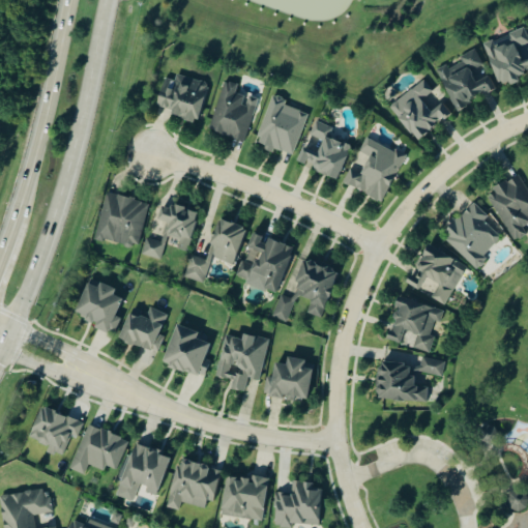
[(484,42),(500,84),(527,74),(527,58),(522,60),(518,48),(527,44),(527,36),(524,27),(484,42)]
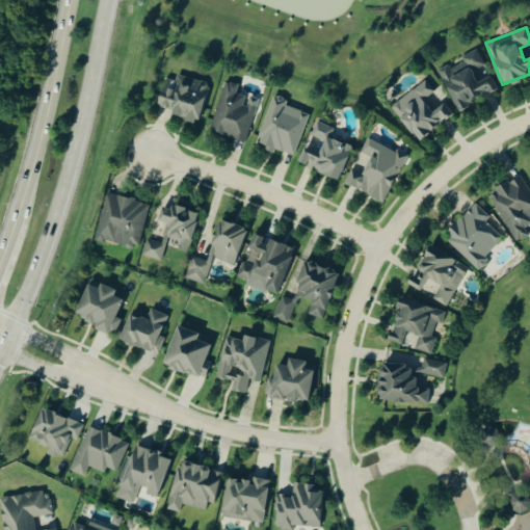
[(458,57),(460,60),(439,71),(458,108),(497,88),(476,48),(458,57)]
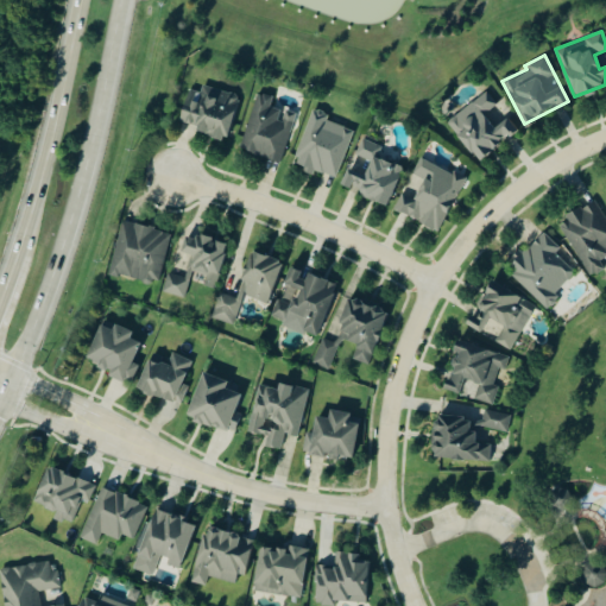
[(238,94),(201,83),(199,90),(188,88),(178,124),(226,138),(238,94)]
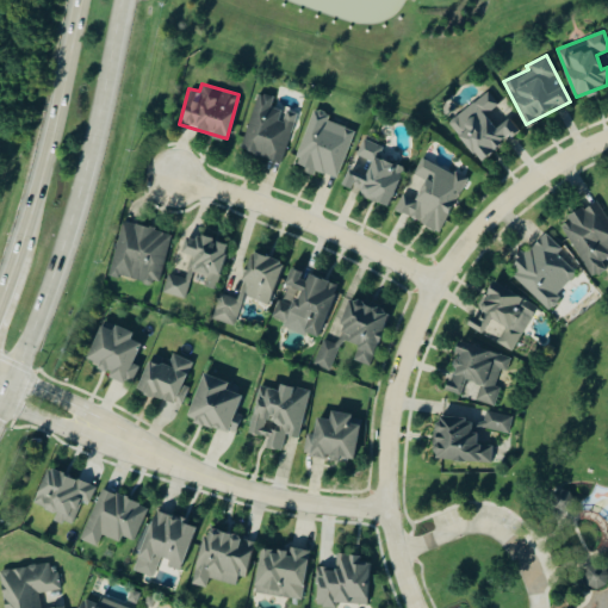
[(519,130),(508,116),(496,125),(486,113),(498,104),(488,91),(448,121),(479,160),(519,130)]
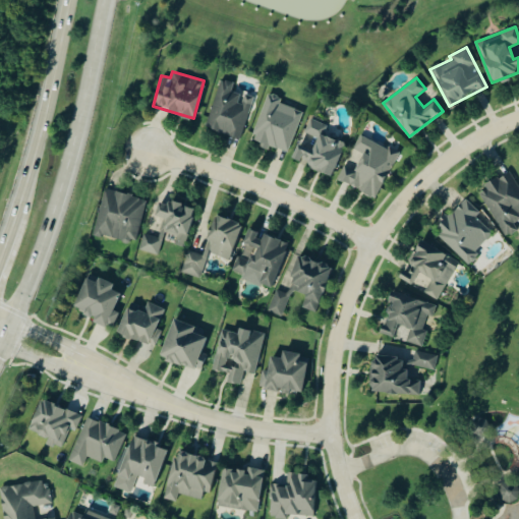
[(205,126),(240,137),(250,103),(239,100),(240,94),(231,91),(233,82),(219,78),(205,126)]
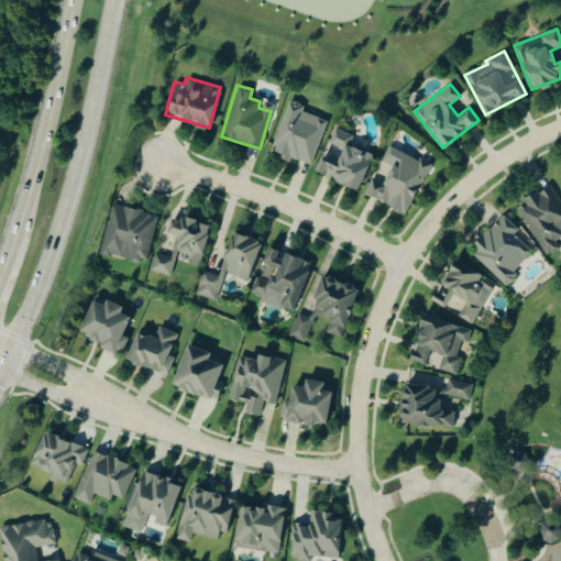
[(327,116),(286,103),(271,152),(310,165),(327,116)]
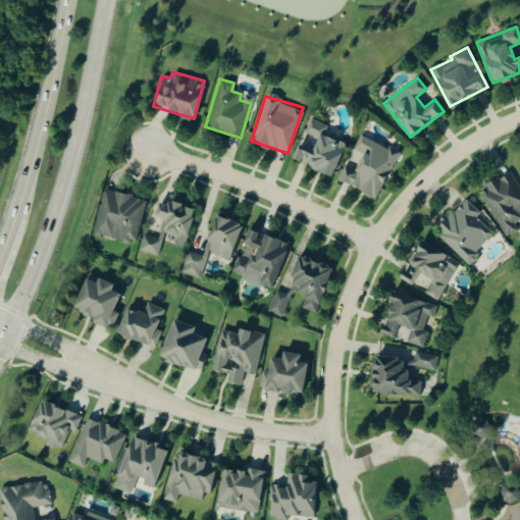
[(332,174),(346,143),(324,135),(327,125),(309,118),(293,159),(332,174)]
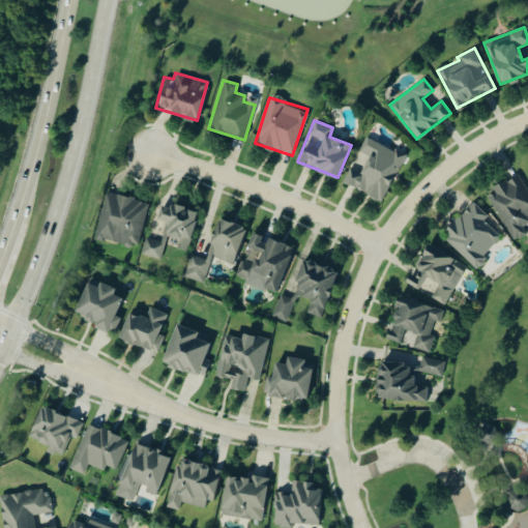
[(343,181),(381,201),(405,155),(367,135),(343,181)]
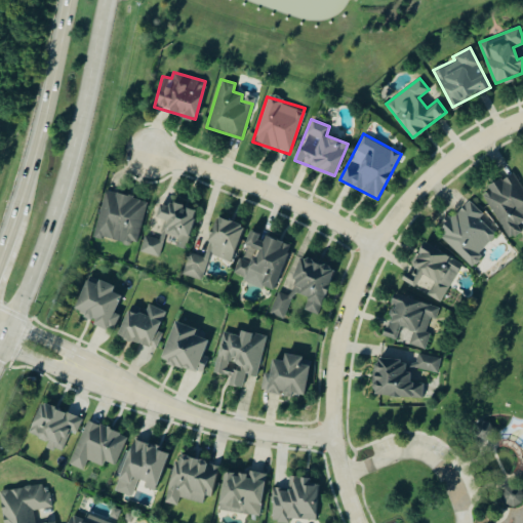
[(482,189),(508,240),(522,232),(518,224),(522,222),(522,213),(522,190),(514,172),(482,189)]
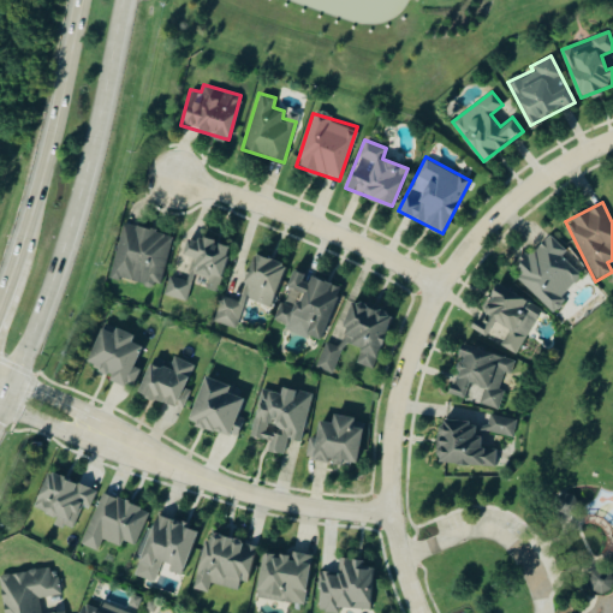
[(109,277),(159,289),(172,233),(123,221),(109,277)]
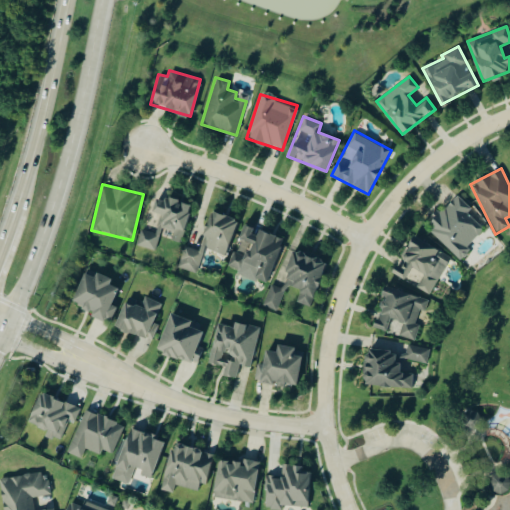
[(180,243),(191,204),(157,194),(151,211),(159,213),(154,232),(141,228),(136,245),(155,250),(161,228),(172,232),(170,240),(180,243)]
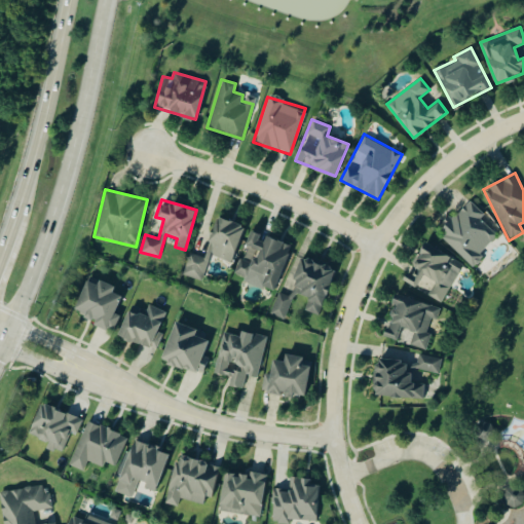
[(437,232),(473,268),(483,258),(479,254),(498,233),(468,202),(437,232)]
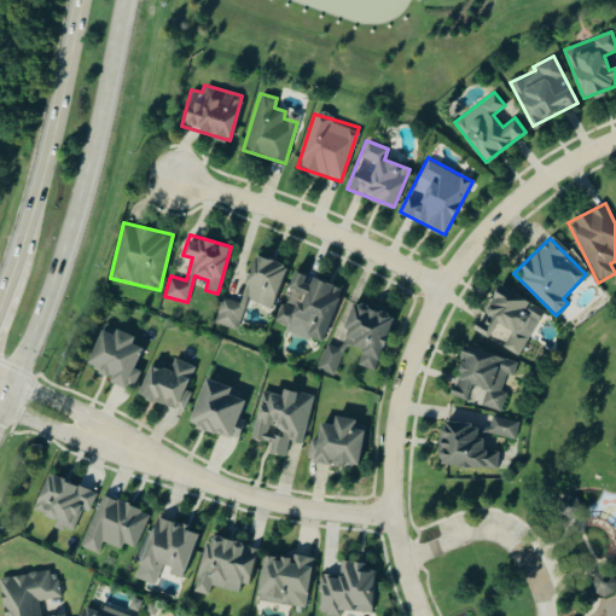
[(273,308),(286,263),(254,254),(239,302),(224,297),(215,323),(237,329),(245,300),(273,308)]
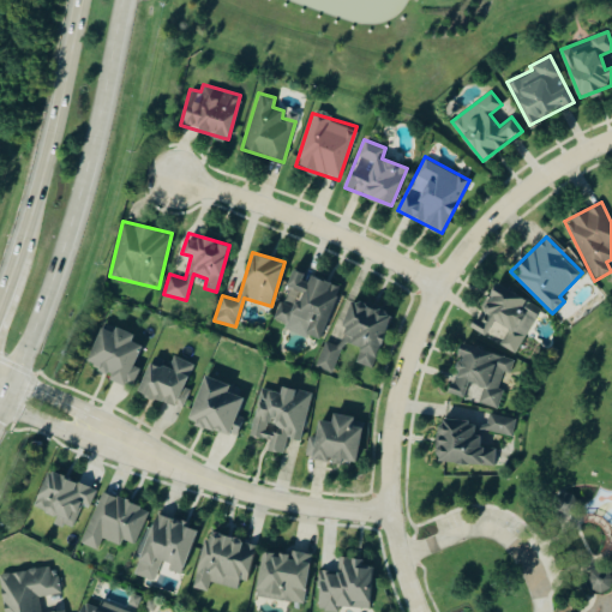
[(274,319),(322,337),(340,286),(293,269),(274,319)]
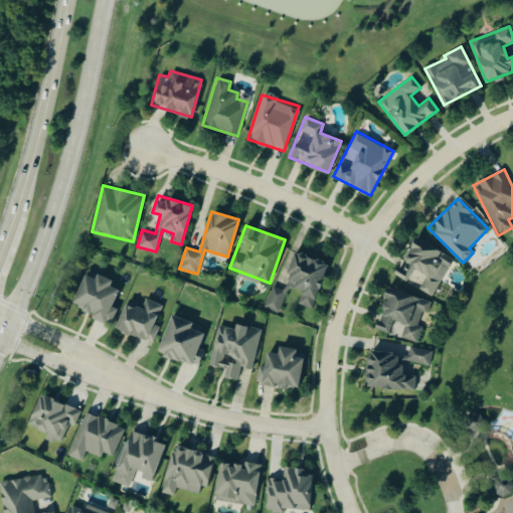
[(394,275),(431,297),(441,281),(433,276),(446,253),(416,236),(394,275)]
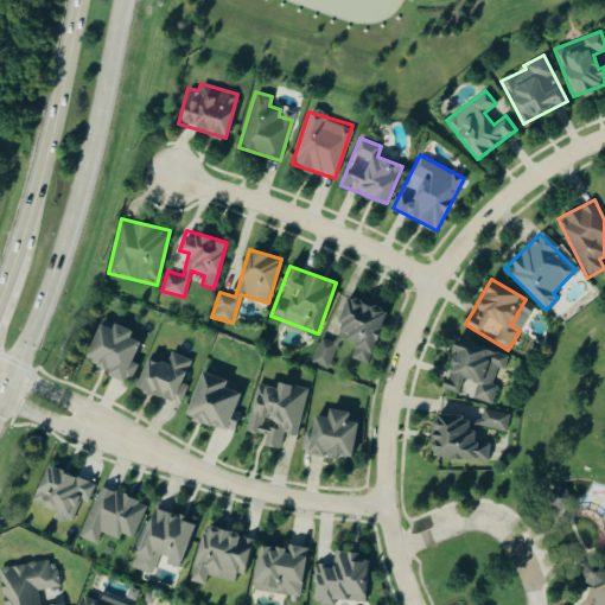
[(386,309),(346,297),(333,342),(320,338),(313,363),(329,368),(338,337),(357,343),(351,360),(369,365),(386,309)]
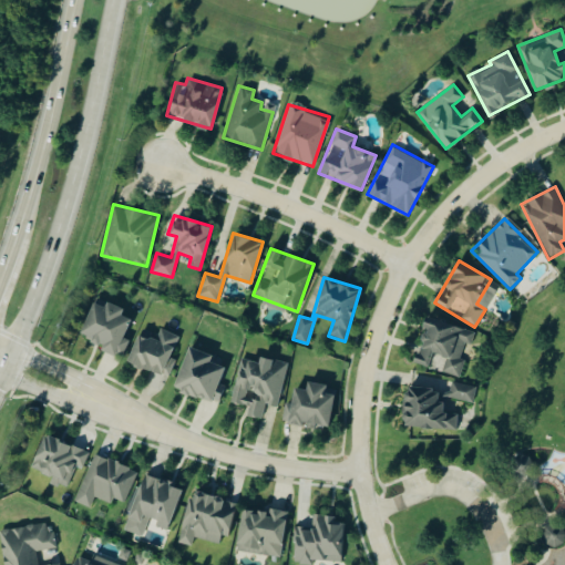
[(93,300),(80,334),(103,342),(102,347),(123,356),(130,338),(124,336),(132,317),(122,314),(124,307),(108,299),(105,305),(93,300)]
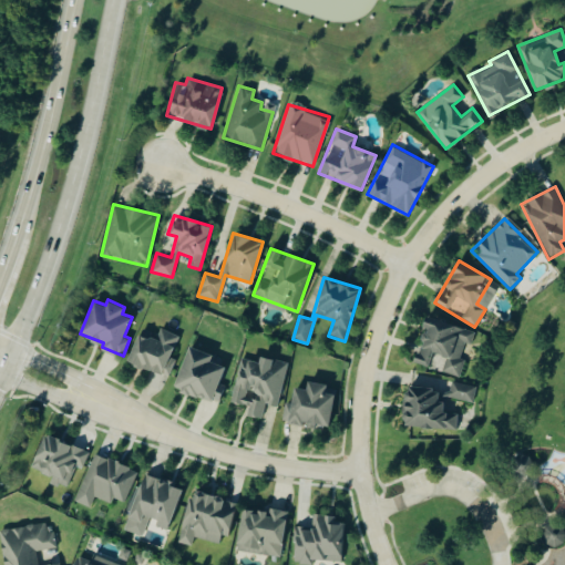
[(460,377),(472,330),(425,318),(413,363),(460,377)]
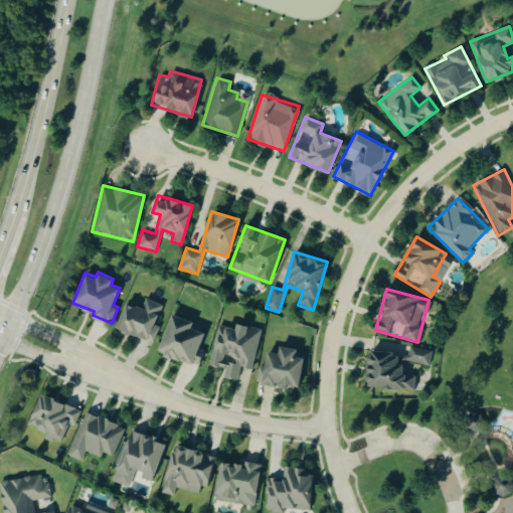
[(163,305),(145,299),(143,305),(126,299),(116,329),(151,340),(163,305)]
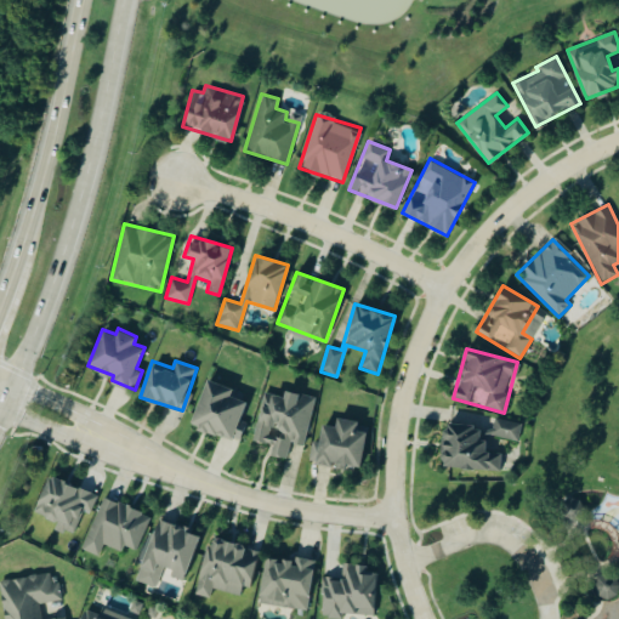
[(233,387),(206,378),(191,424),(240,441),(246,421),(240,419),(248,399),(231,393),(233,387)]
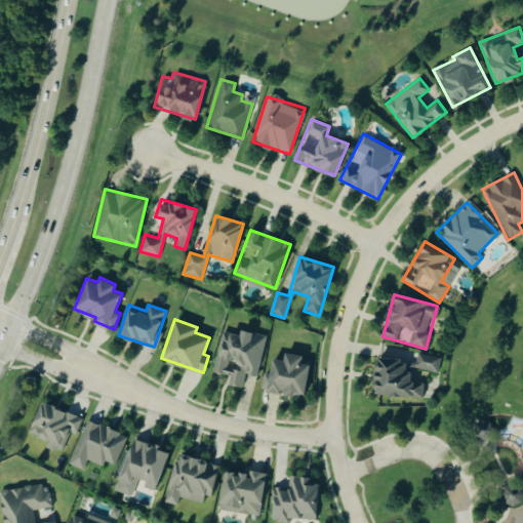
[(256,377),(266,336),(224,327),(213,373),(229,376),(227,385),(242,388),(245,374),(256,377)]
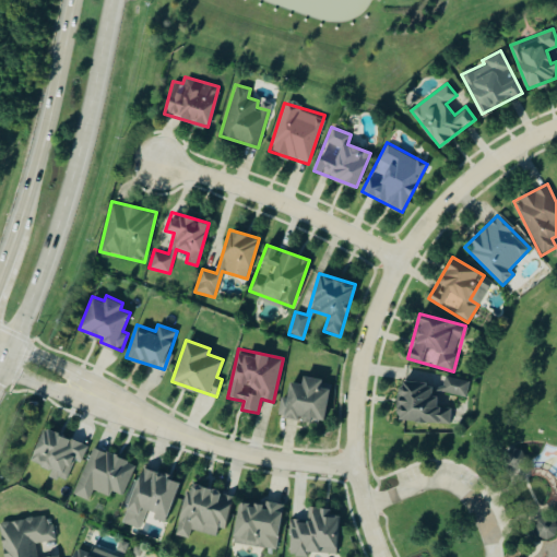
[(324,421),(330,387),(321,386),(322,377),(303,374),(301,382),(289,380),(287,395),(281,394),(279,414),(324,421)]
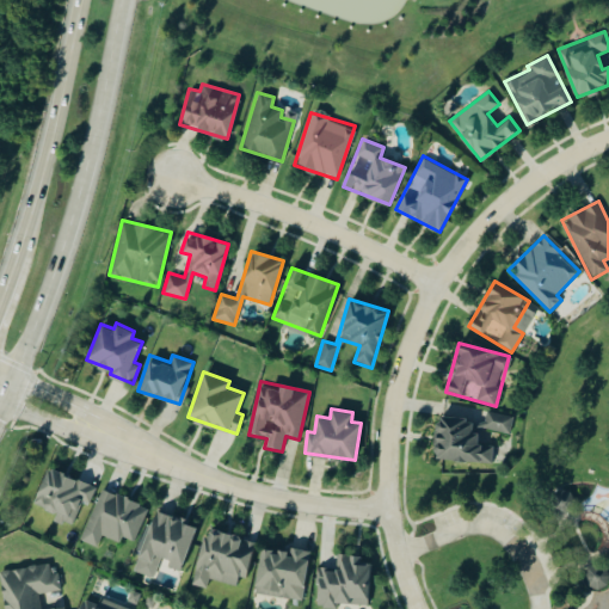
[(492,463),(493,446),(479,444),(480,417),(436,416),(434,460),(492,463)]
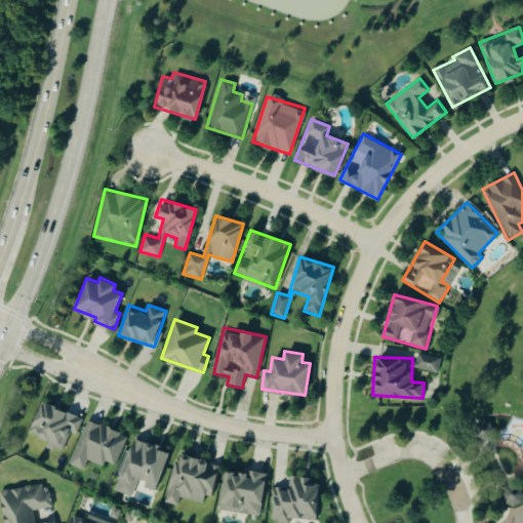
[(71,433),(77,435),(84,418),(42,402),(30,433),(51,441),(49,446),(64,451),(71,433)]
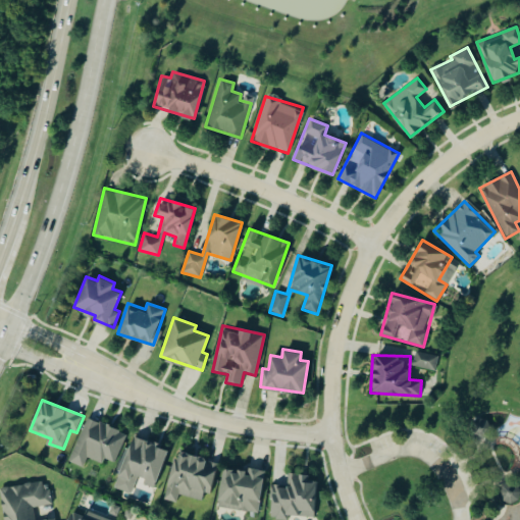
[(116,461),(127,431),(87,415),(69,460),(83,465),(87,456),(102,462),(104,457),(116,461)]
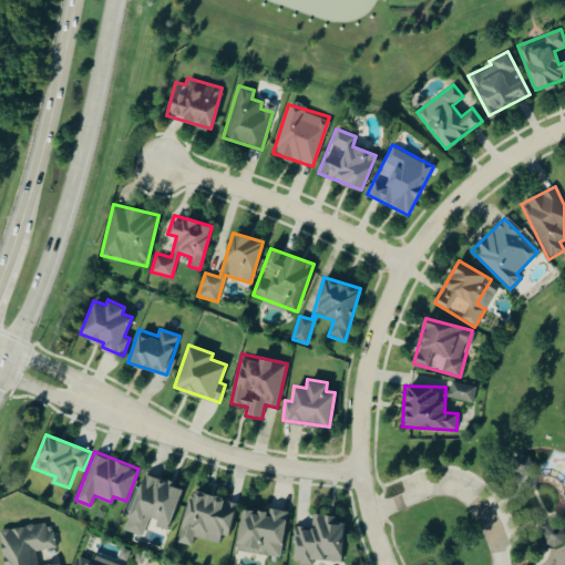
[(130,519),(168,530),(182,486),(143,474),(130,519)]
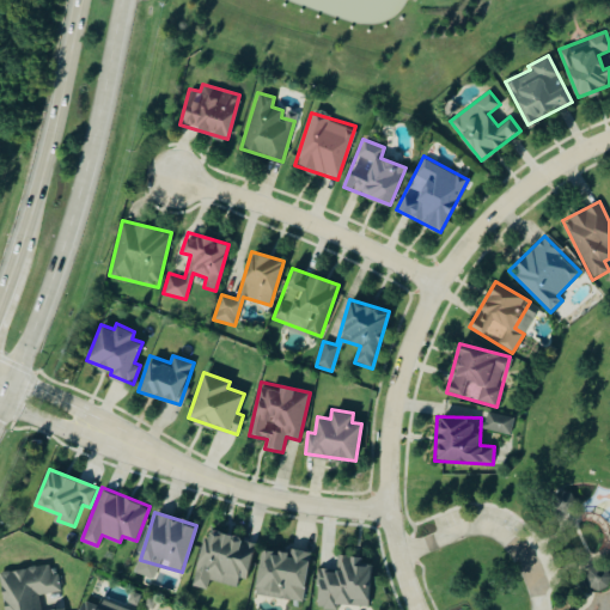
[(193,585),(207,589),(209,580),(243,587),(255,541),(206,529),(193,585)]
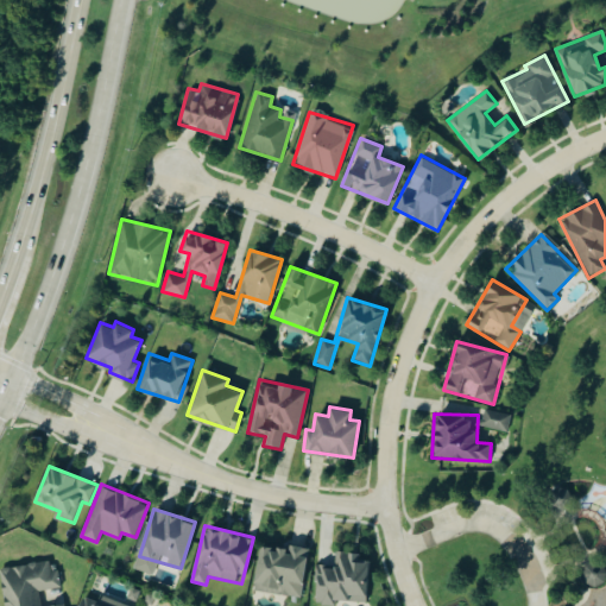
[(253,589),(300,597),(307,550),(260,542),(253,589)]
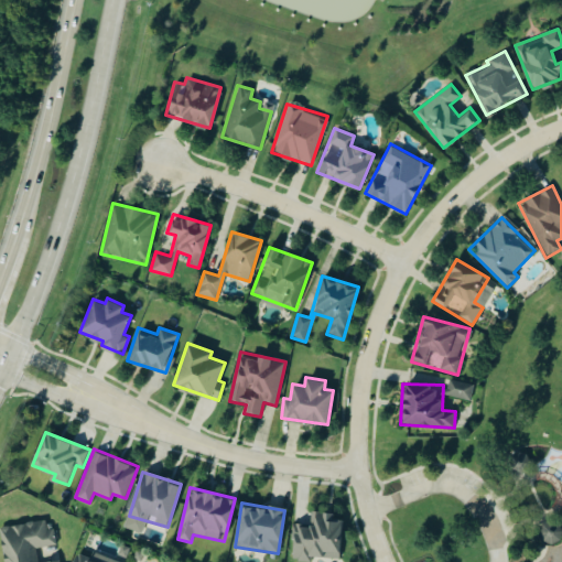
[(341,557),(343,519),(332,518),(333,511),(312,510),(311,523),(293,522),(291,559),(311,560),(311,555),(341,557)]
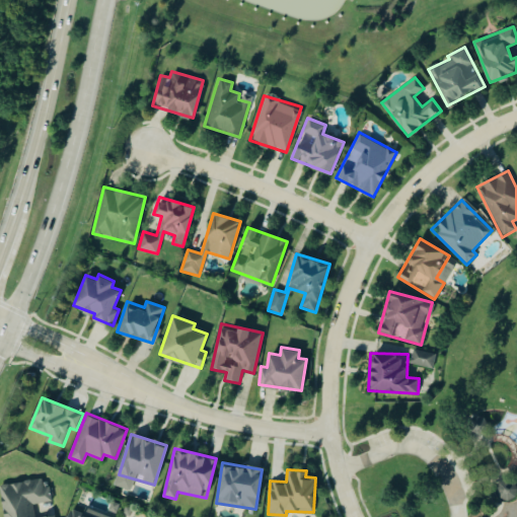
[(6,516),(56,516),(55,512),(37,515),(34,503),(53,500),(49,476),(1,485),(6,516)]
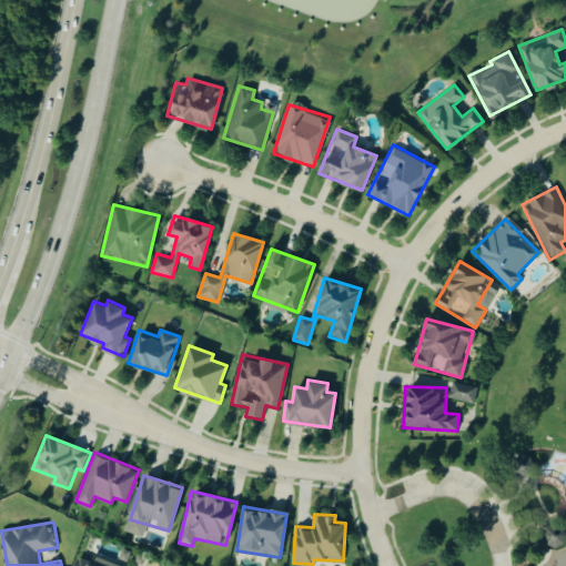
[(547,536),(551,528),(558,524),(565,526),(565,545),(561,548),(551,545),(547,536)]
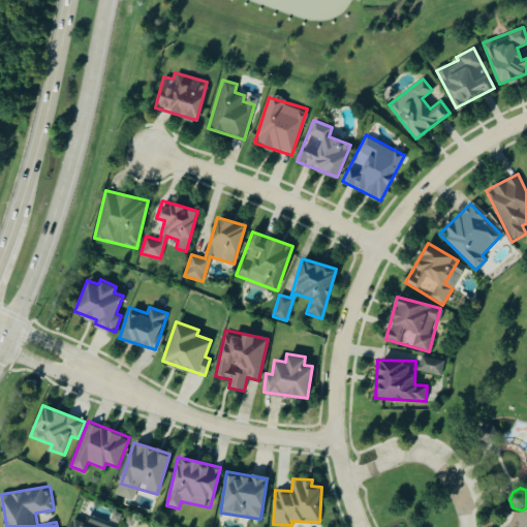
[(66,526),(115,526),(116,526),(87,516),(85,522),(70,517),(66,526)]
